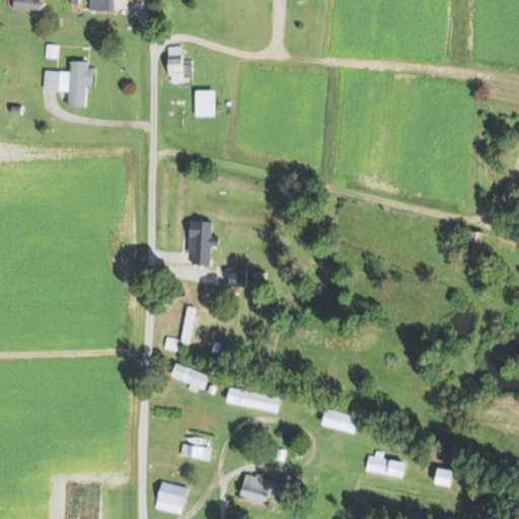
[(40,0),(40,9),(12,7),(12,0),(40,0)]
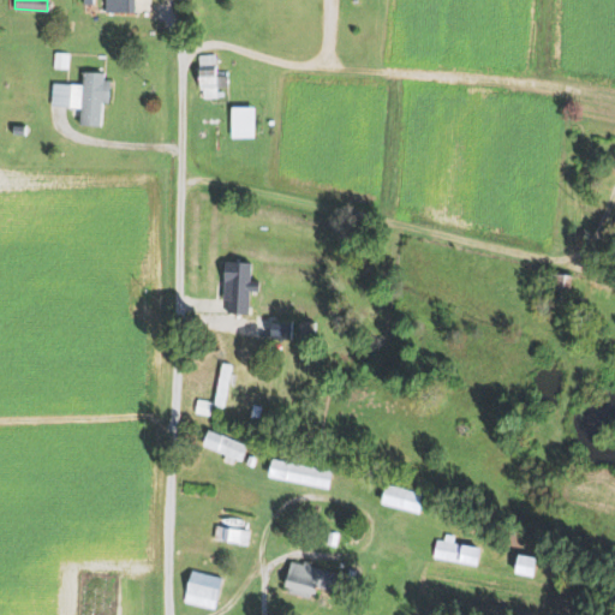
[(135,0),(135,12),(106,12),(106,0),(135,0)]
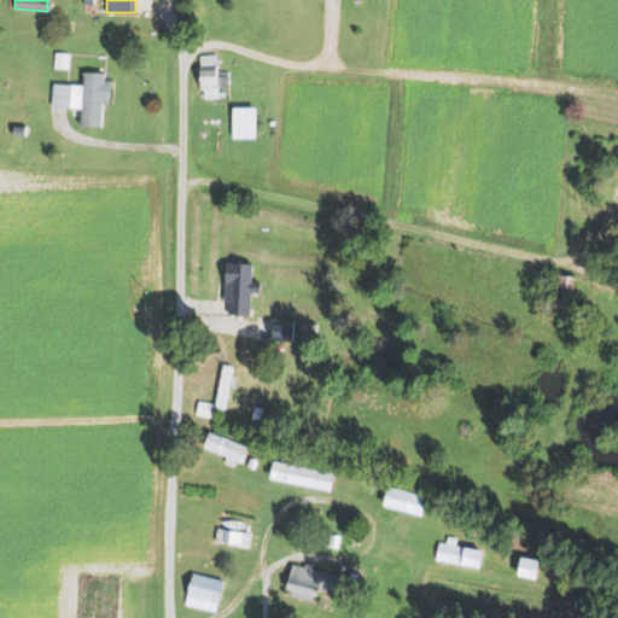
[(70,53),(69,70),(53,69),(54,52),(70,53)]
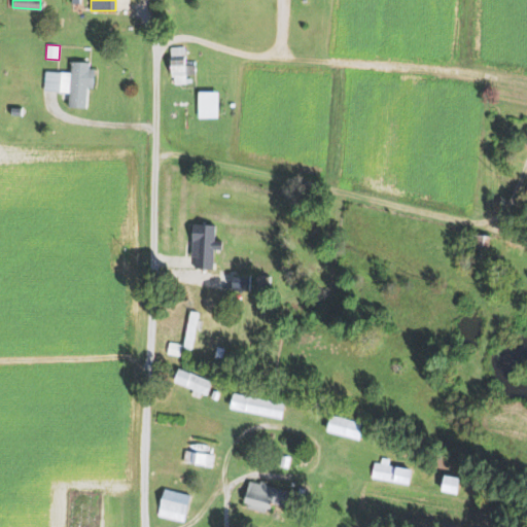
[(184,47),(185,60),(195,60),(195,74),(185,74),(186,83),(174,84),(174,76),(171,76),(170,47),(184,47)]
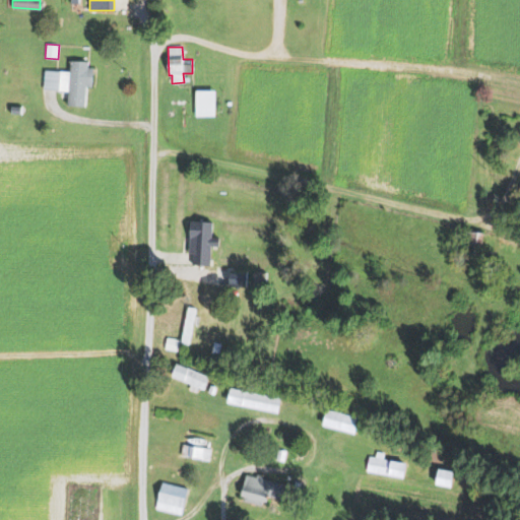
[(87,61),(87,68),(92,69),(91,88),(86,87),(84,108),(65,106),(66,92),(42,90),(43,70),(56,71),(69,72),(70,60),(87,61)]
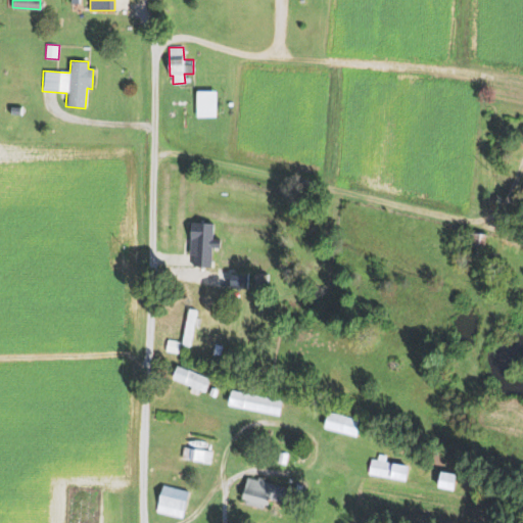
[(216,90),(217,110),(197,111),(196,91),(216,90)]
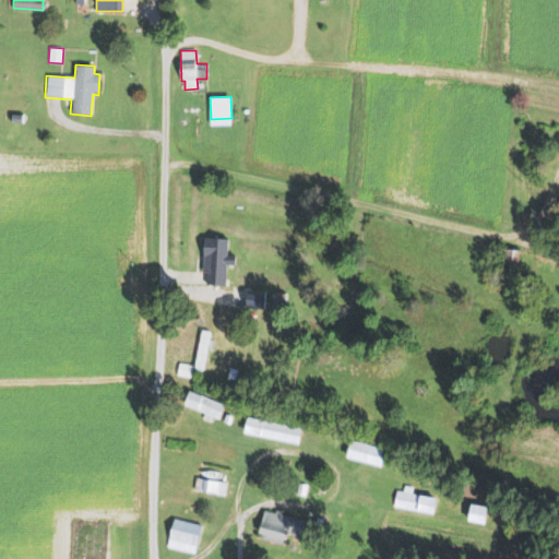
[(228,238),(227,254),(236,256),(235,264),(226,264),(225,286),(206,285),(206,272),(203,272),(204,237),(228,238)]
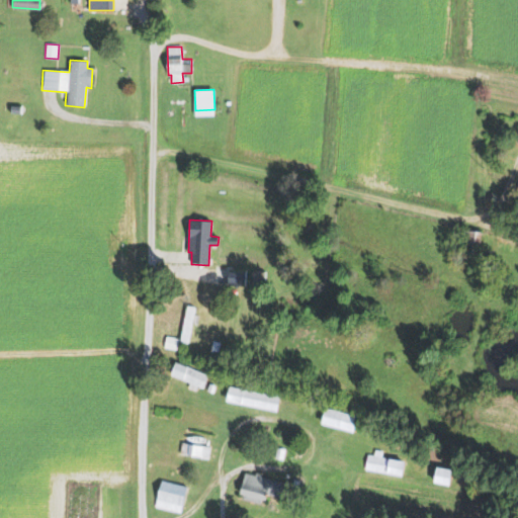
[(463,229),(482,232),(478,253),(460,250),(463,229)]
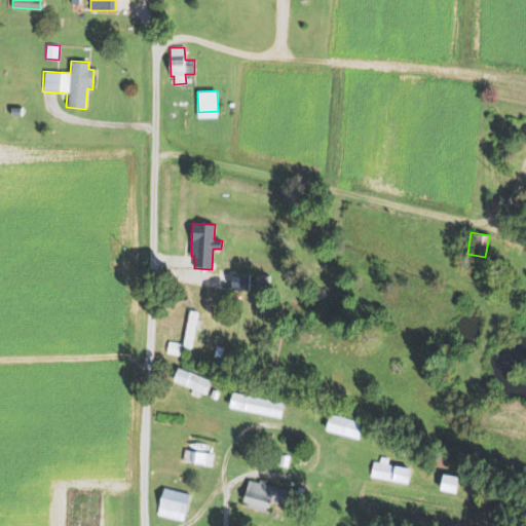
[(250,273),(249,290),(231,289),(232,272),(250,273)]
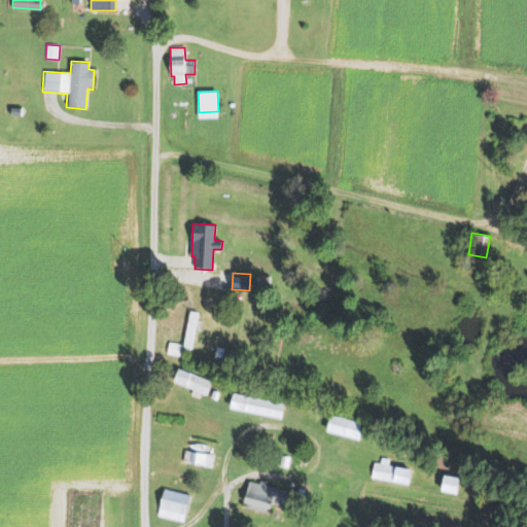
[(269,275),(269,288),(256,288),(256,275),(269,275)]
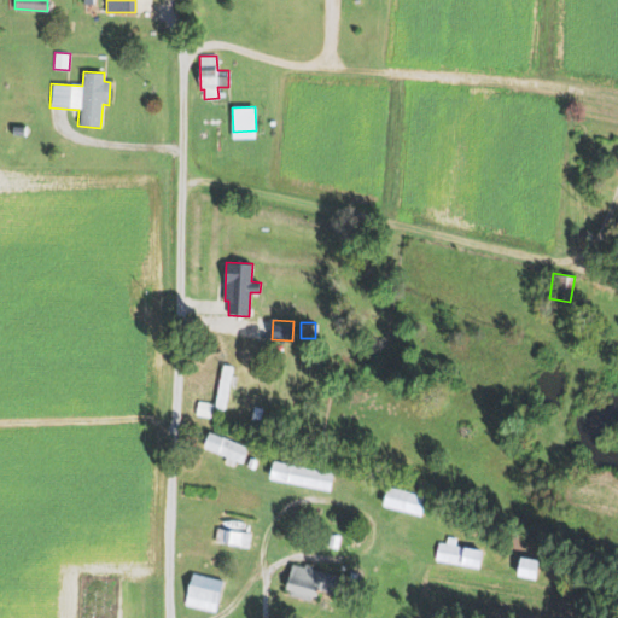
[(223,365),(233,366),(225,409),(214,407),(223,365)]
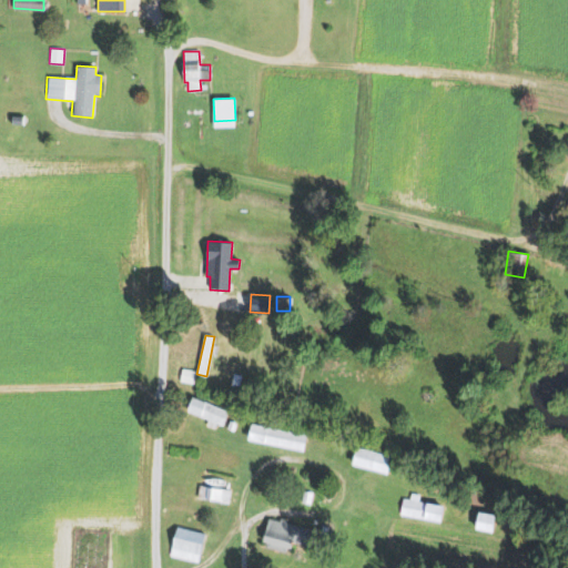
[(195,371),(193,384),(180,382),(182,368),(195,371)]
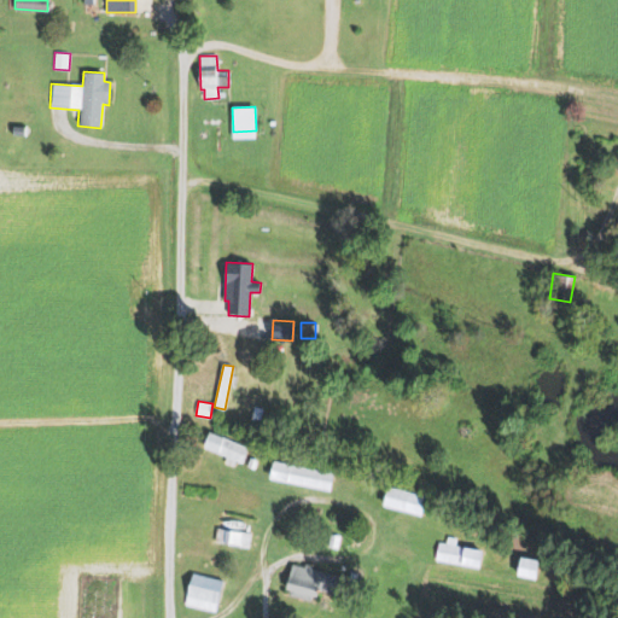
[(254,407),(263,408),(260,420),(251,419),(254,407)]
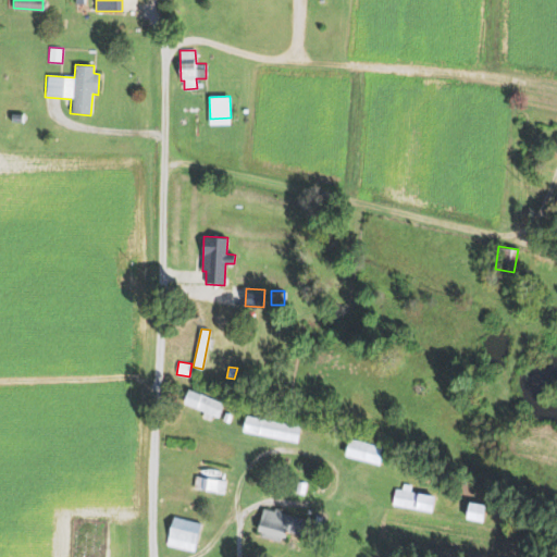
[(224,403),(219,418),(212,416),(210,420),(201,417),(203,410),(184,401),(188,390),(224,403)]
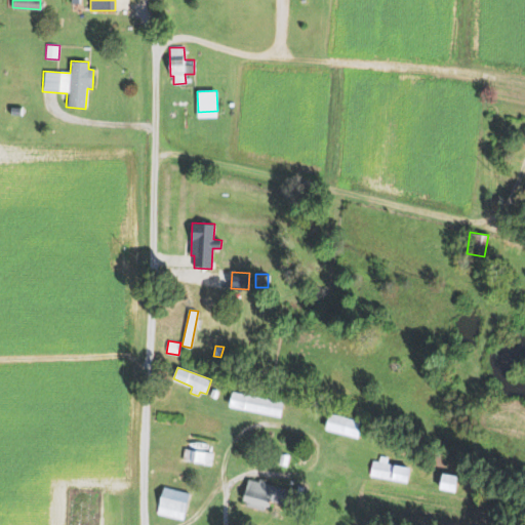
[(212,389),(219,392),(215,399),(209,397),(212,389)]
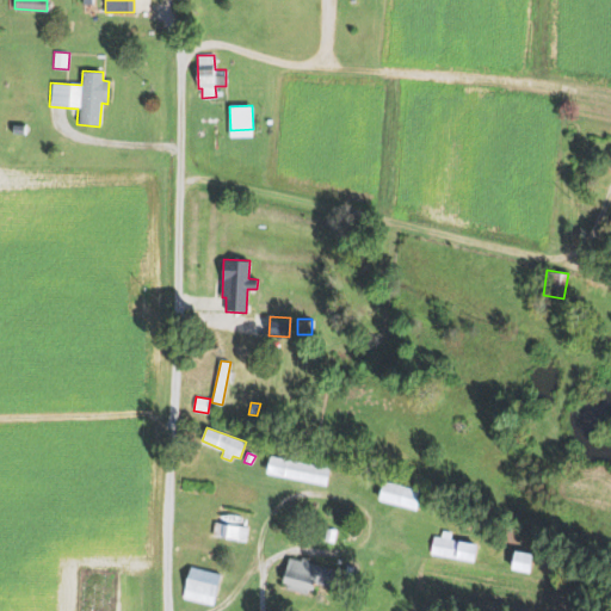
[(329,468),(325,486),(266,473),(270,455),(329,468)]
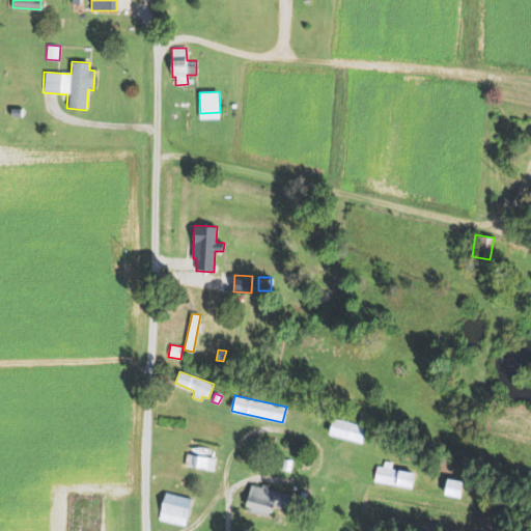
[(333,417),(367,426),(362,444),(329,435),(333,417)]
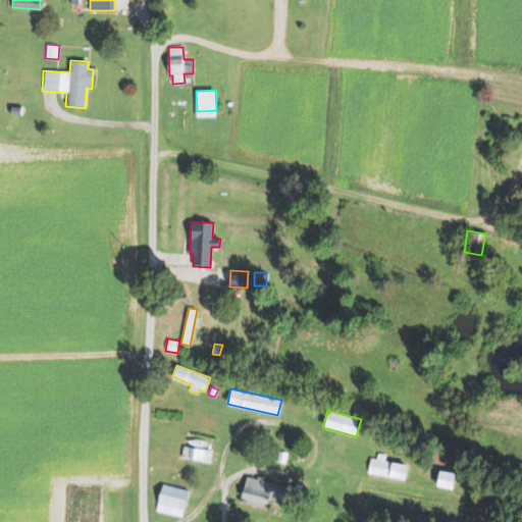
[(212,450),(210,462),(181,458),(183,446),(212,450)]
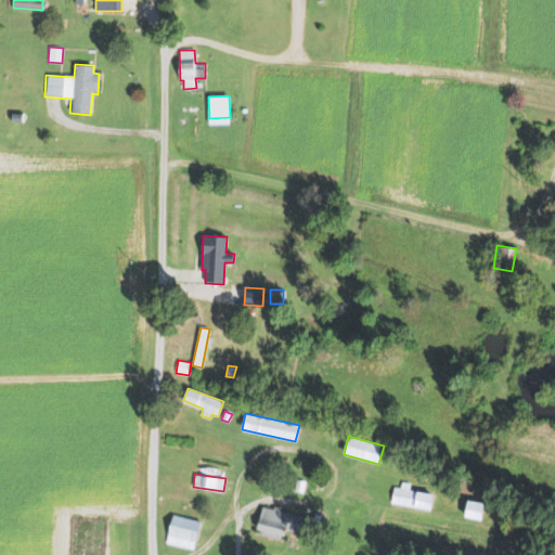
[(296,479),(306,481),(304,493),(294,491),(296,479)]
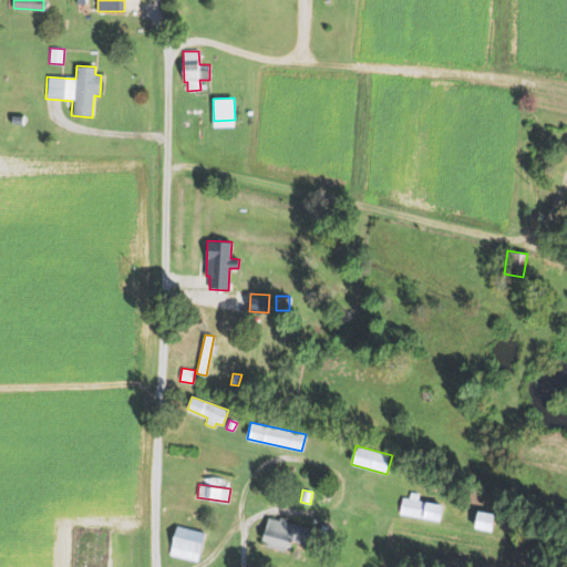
[(443,504),(440,519),(400,514),(402,497),(410,498),(411,493),(419,494),(418,501),(443,504)]
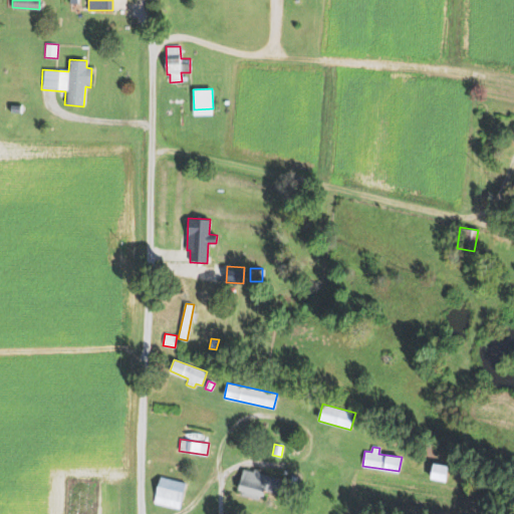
[(449,466),(446,481),(431,478),(434,463),(449,466)]
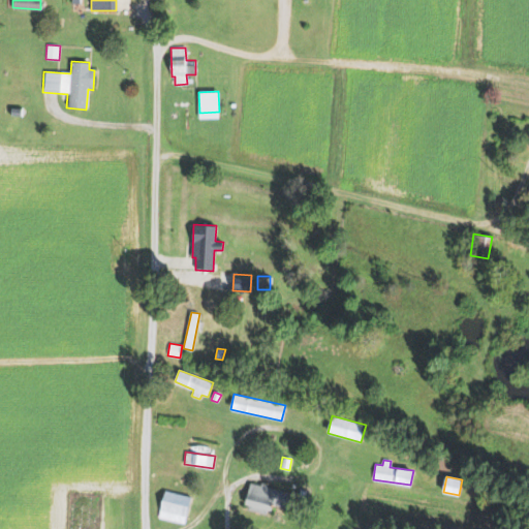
[(291,493),(288,509),(272,505),(270,510),(268,510),(267,514),(248,509),(249,504),(246,503),(251,483),(291,493)]
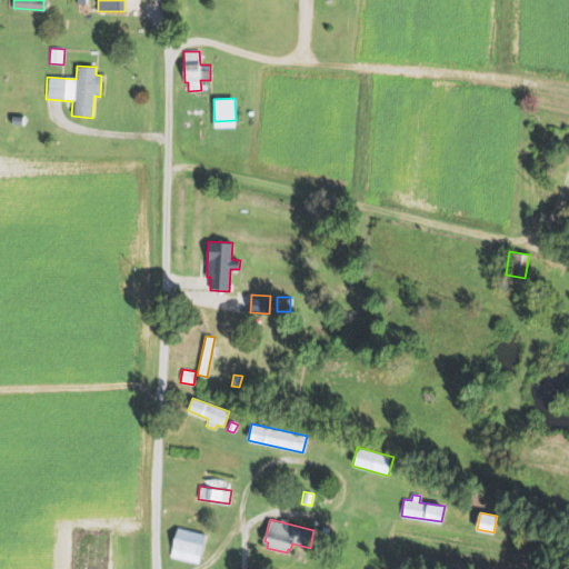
[(177,527),(206,535),(198,562),(170,557),(177,527)]
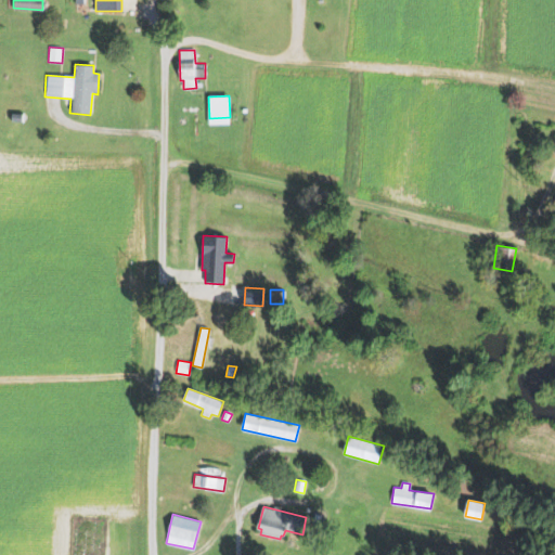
All buildings are outlined.
